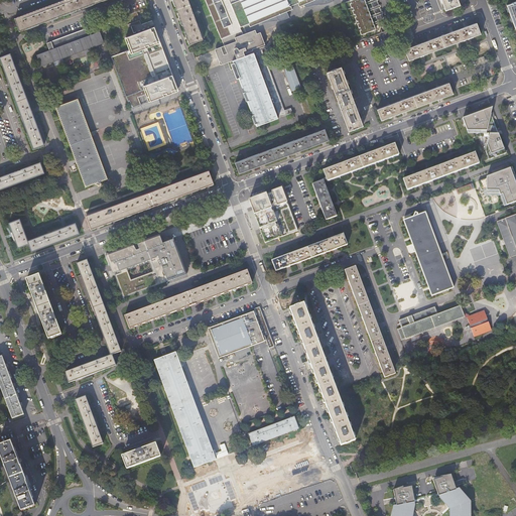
[(63,0),(16,19),(22,33),(108,0),(63,0)]
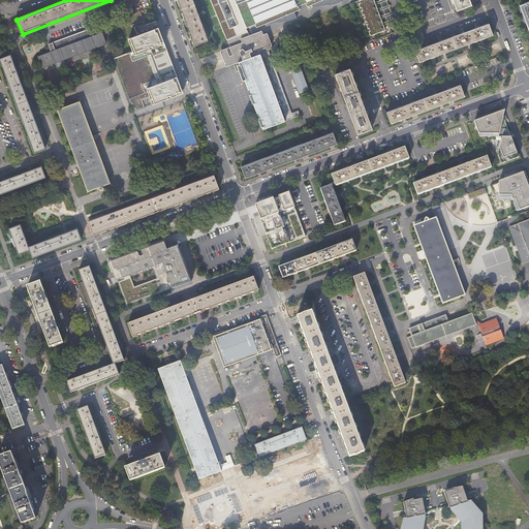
[(209,41),(192,0),(177,0),(195,47),(209,41)]
